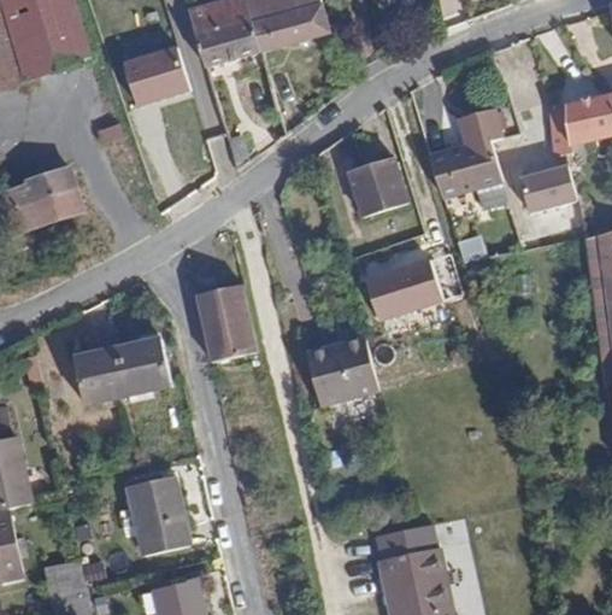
[(0,85),(24,77),(23,76),(88,57),(71,0),(0,0),(0,85)]
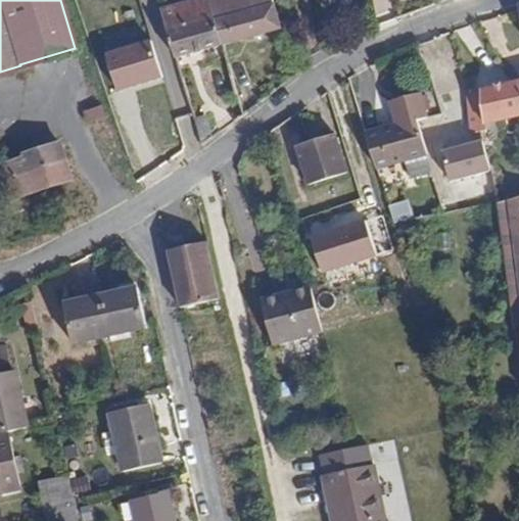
[(181,0),(157,7),(172,56),(219,43),(205,0),(181,0)]
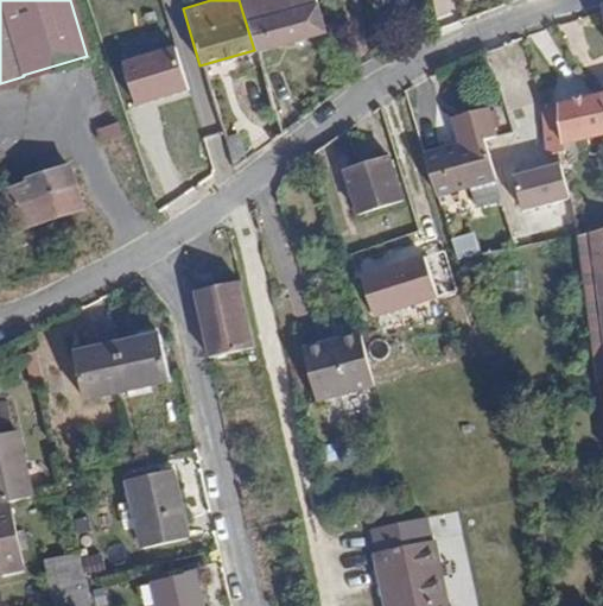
[(239,0),(254,50),(321,32),(312,0),(239,0)]
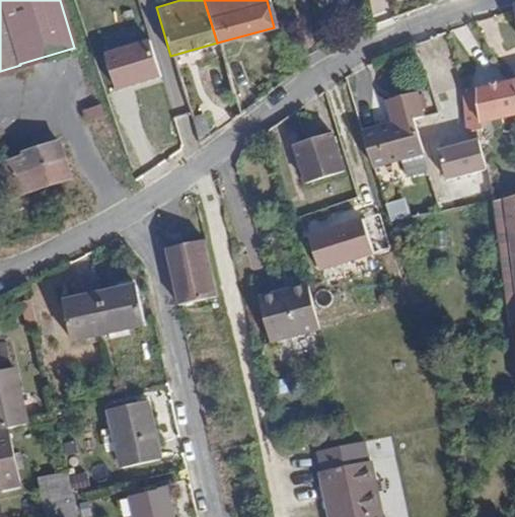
[(147,40),(99,54),(112,93),(158,79),(147,40)]
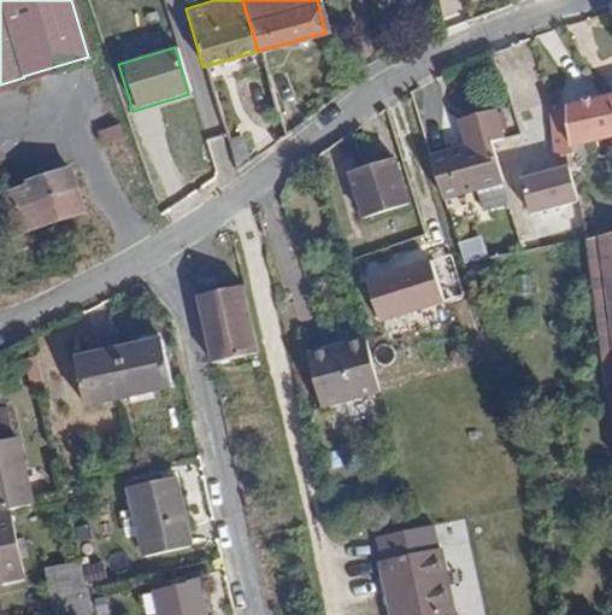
[(595,136),(611,133),(611,118),(607,94),(563,106),(564,109),(569,144),(595,136)]
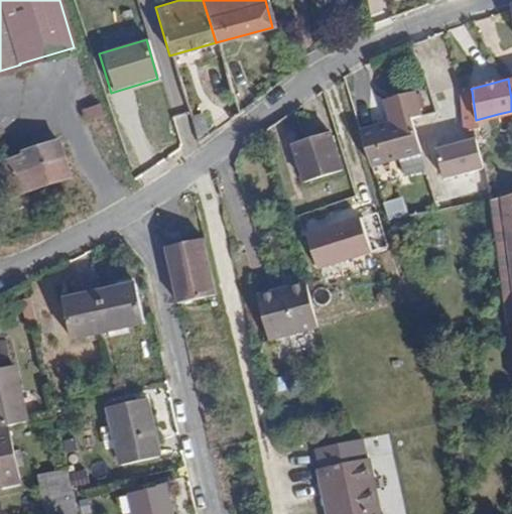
[(397,175),(422,168),(407,121),(432,113),(425,87),(381,99),(384,108),(388,122),(377,125),(357,130),(368,164),(387,159),(391,176),(397,175)]
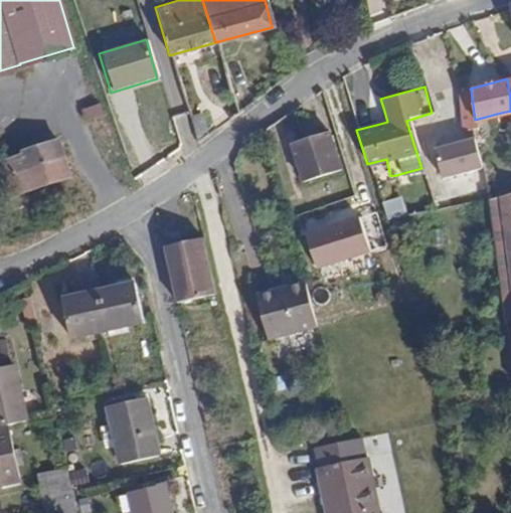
[(475,127),(475,120),(471,91),(457,92),(461,129),(475,127)]
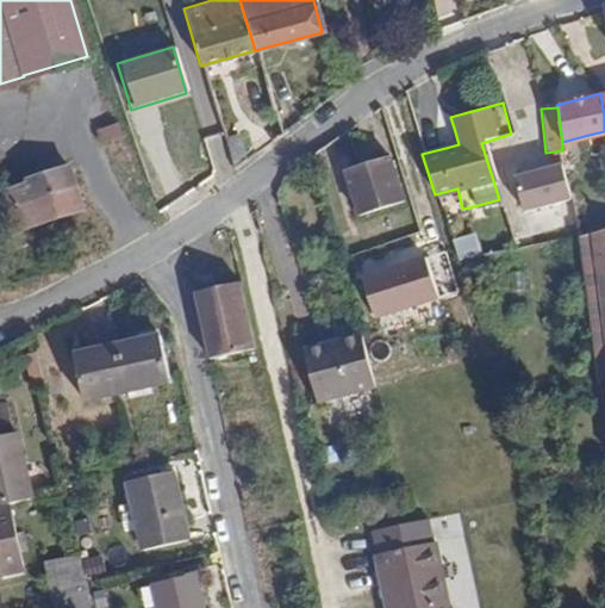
[(400,199),(387,157),(343,171),(357,213),(400,199)]
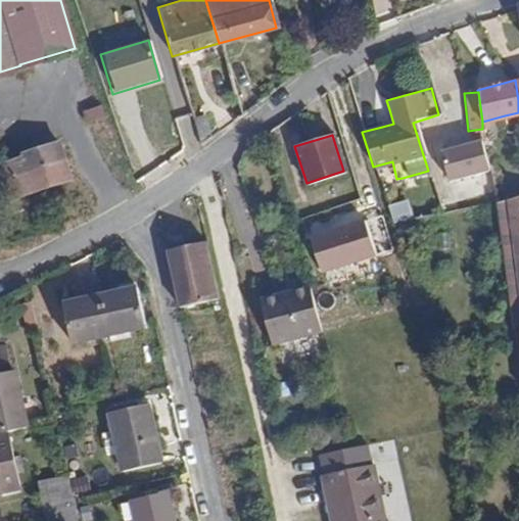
[(141,146),(149,166),(169,157),(160,139),(141,146)]
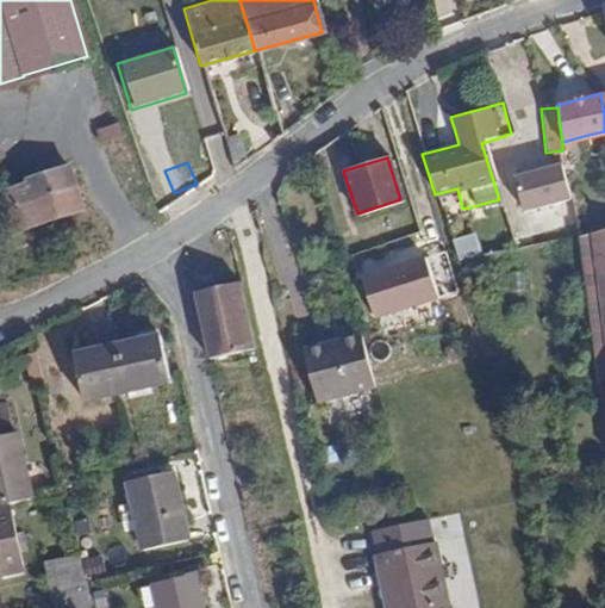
[(568,198),(559,163),(511,177),(521,211),(568,198)]
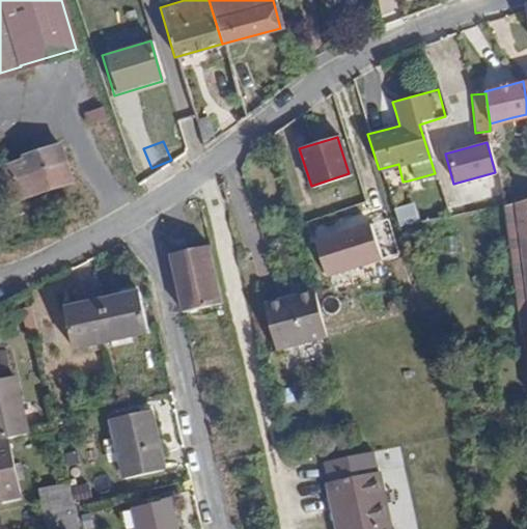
[(21,157),(22,158),(0,164),(0,183),(11,216),(35,207),(31,194),(70,182),(57,144),(21,157)]
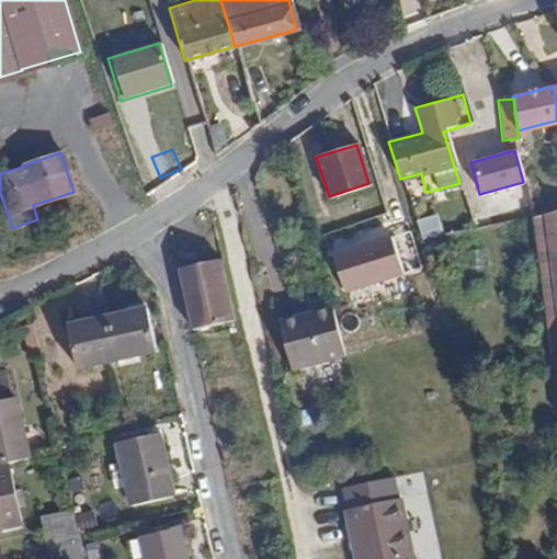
[(556,208),(540,214),(548,278),(556,341),(556,208)]
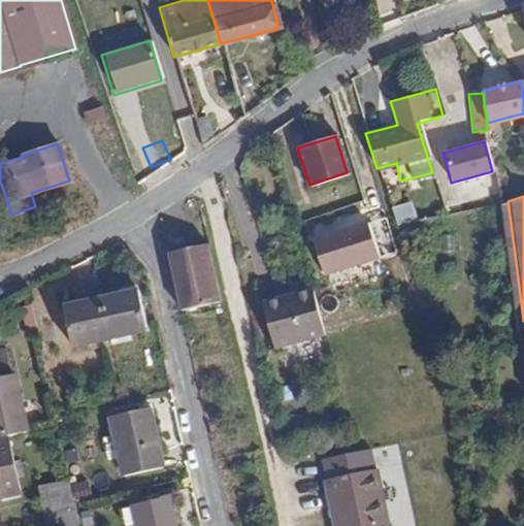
[(367,223),(313,240),(314,245),(317,255),(323,274),(378,257),(367,223)]
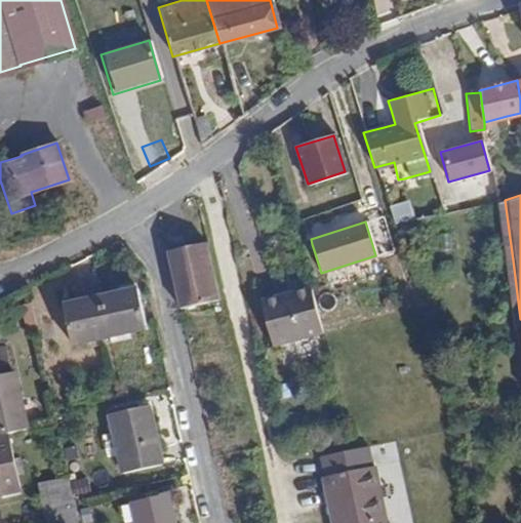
[(175,248),(165,250),(177,308),(190,305),(216,299),(204,242),(175,248)]
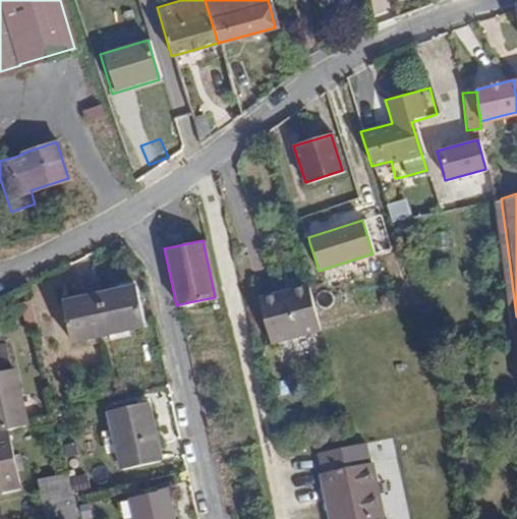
[(296,246),(298,255),(312,251),(309,242),(296,246)]
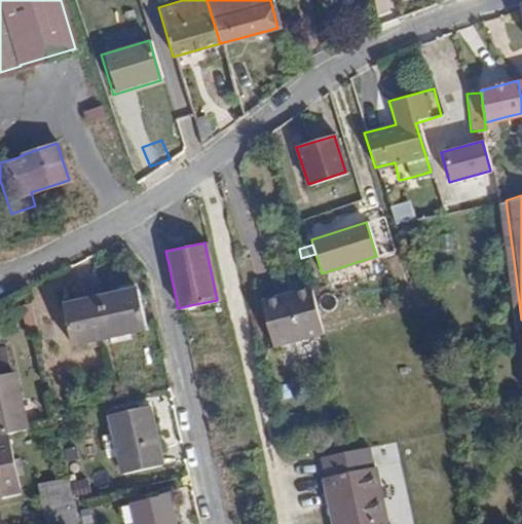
[(271,345),(321,332),(309,287),(273,297),(259,301),(271,345)]
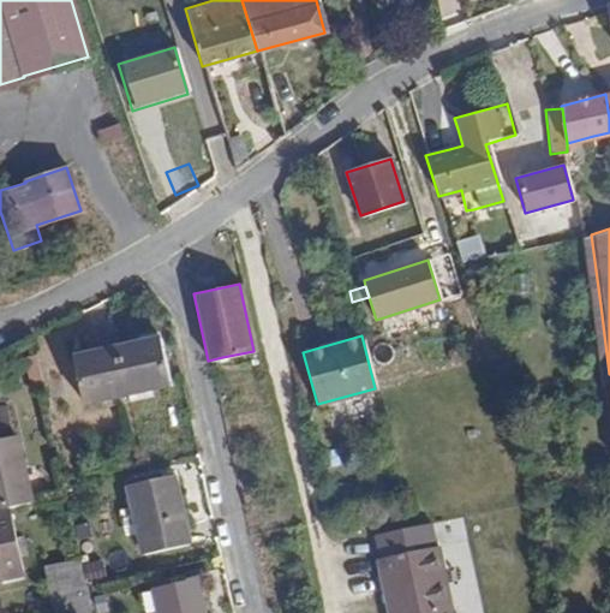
[(157,338),(115,346),(67,356),(78,404),(126,393),(168,385),(157,338)]
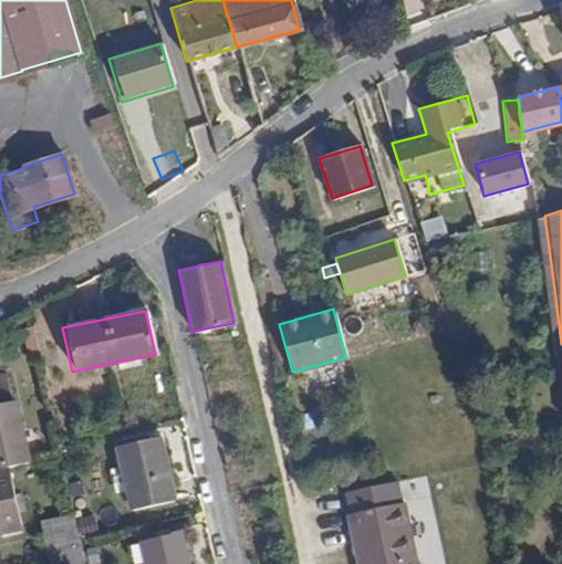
[(0,469),(29,463),(14,399),(0,401),(0,469)]
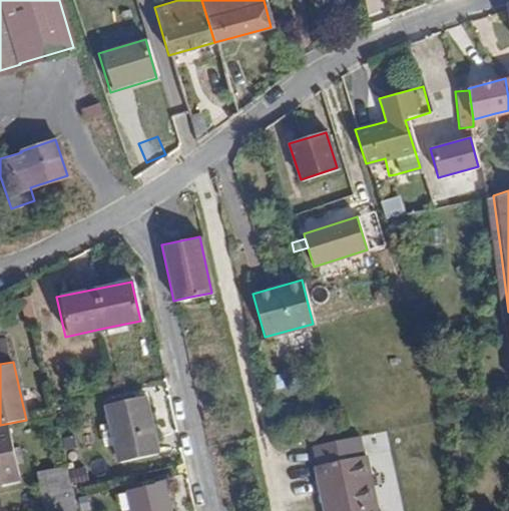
[(155,453),(145,407),(146,406),(144,395),(105,404),(118,462),(155,453)]
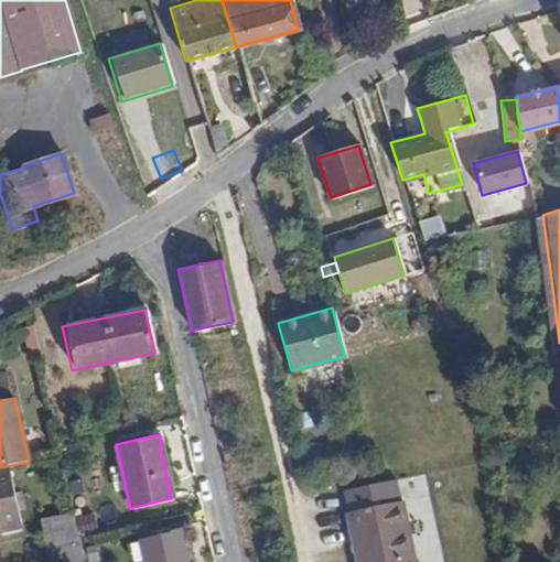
[(0,530),(23,526),(10,466),(0,467),(0,530)]
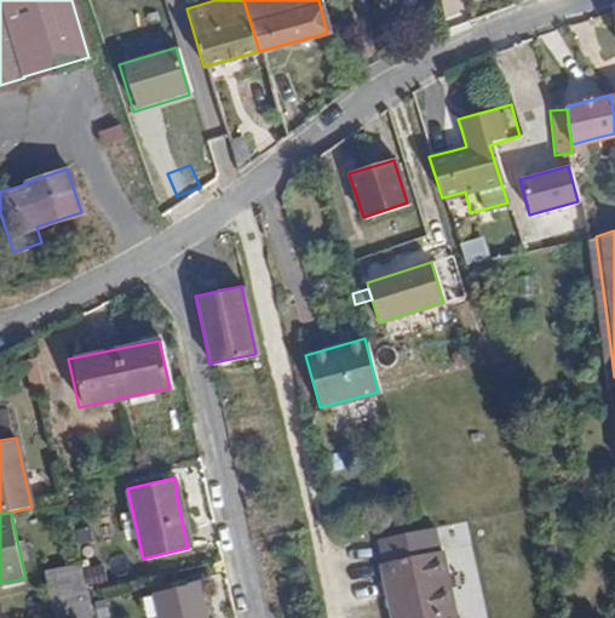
[(452,617),(438,550),(435,550),(430,527),(377,538),(381,562),(379,564),(390,617),(452,617)]
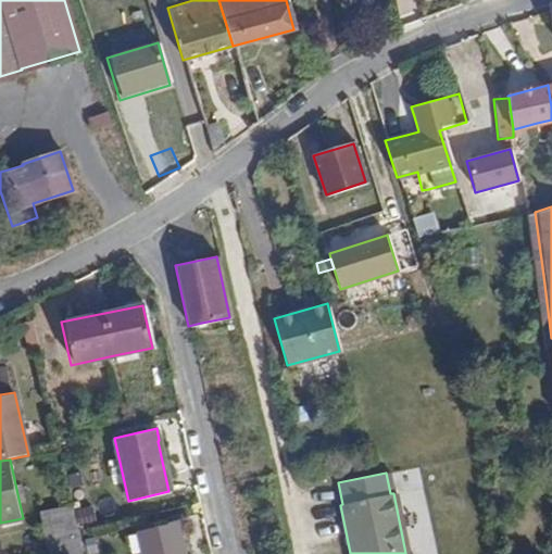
[(46,552),(46,553),(79,553),(75,526),(73,519),(41,526),(46,552)]
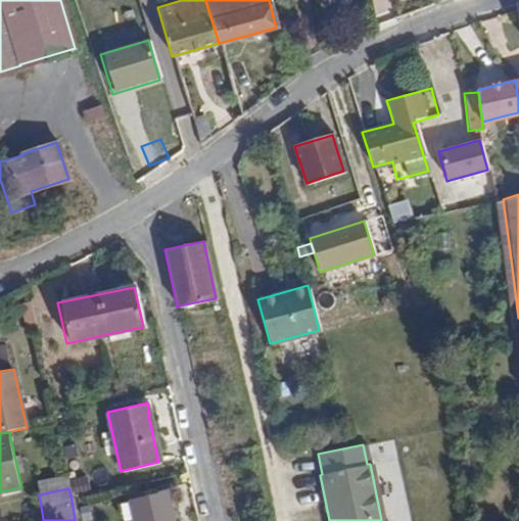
[(172,520),(168,504),(169,503),(167,491),(127,501),(131,520),(172,520)]
